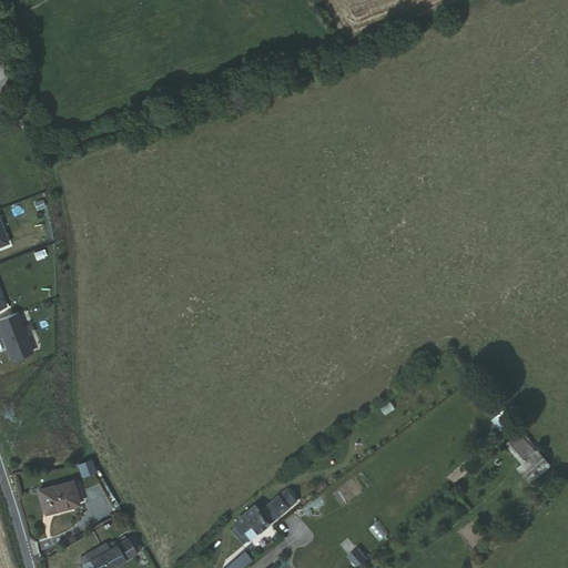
[(33,351),(18,312),(0,318),(0,332),(2,332),(13,359),(33,351)]
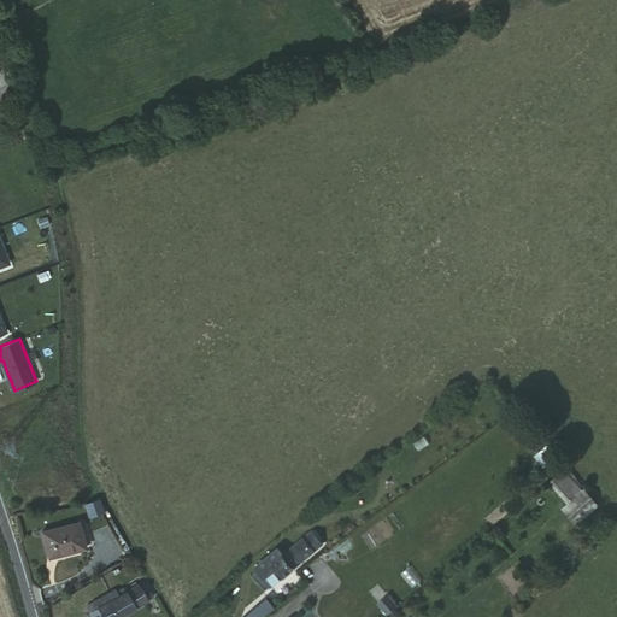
[(545,465),(556,456),(546,444),(534,454),(545,465)]
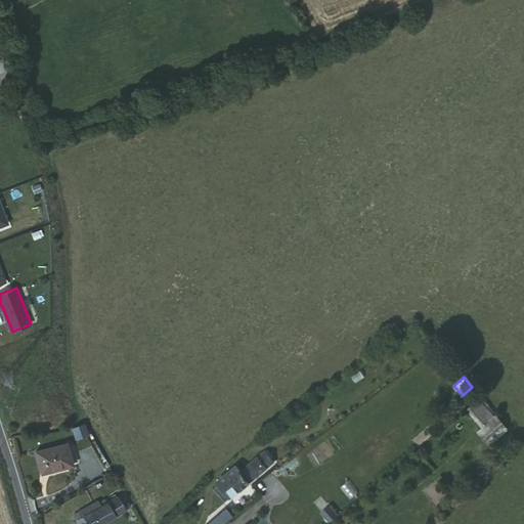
[(476,431),(482,438),(501,421),(479,396),(465,408),(481,426),(476,431)]
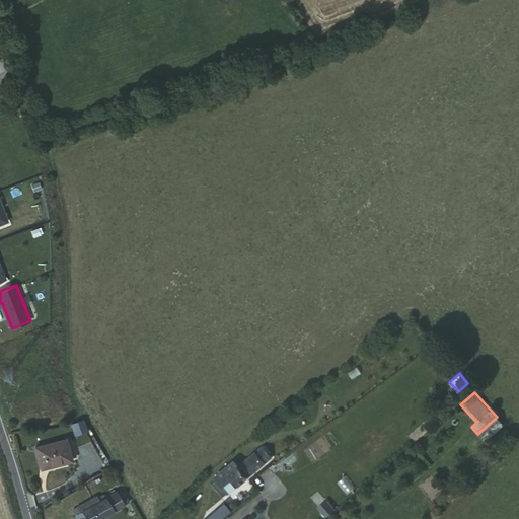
[(71,423),(74,431),(86,427),(83,419),(71,423)]
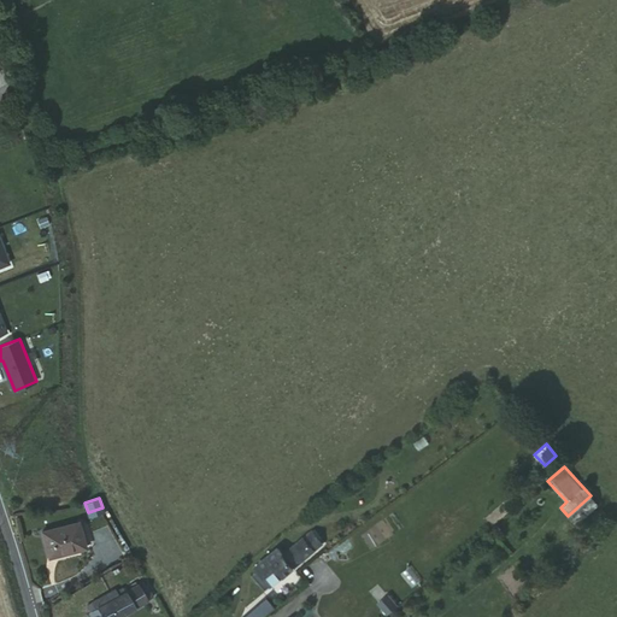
[(83,547),(76,521),(39,530),(46,558),(83,547)]
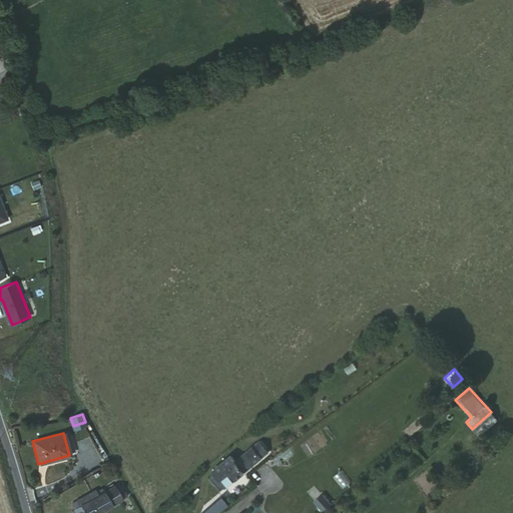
[(231,466),(239,477),(263,458),(255,448),(231,466)]
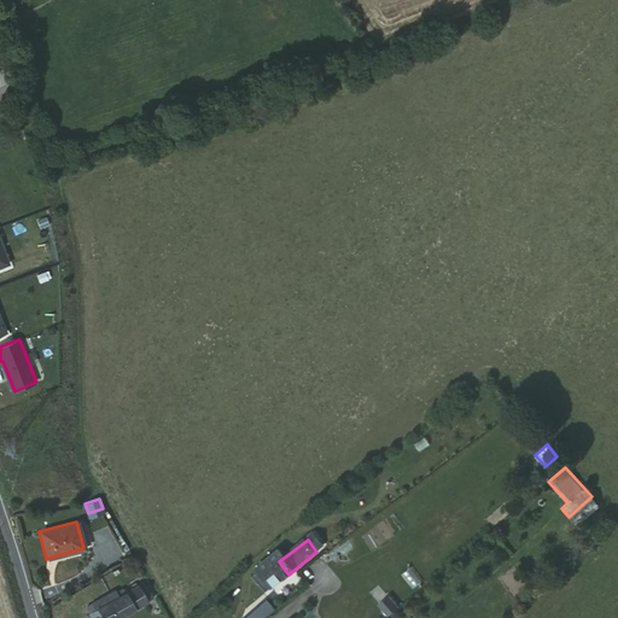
[(267,592),(289,575),(279,561),(255,581),(258,586),(261,584),(267,592)]
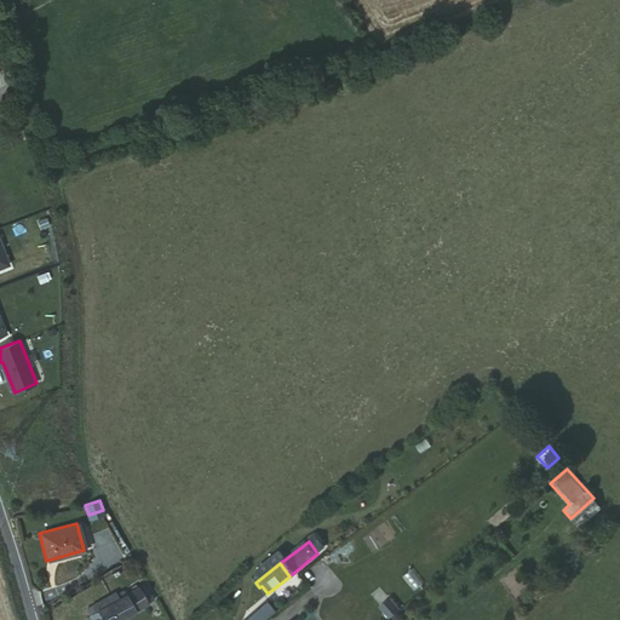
[(91,619),(120,619),(149,602),(144,593),(138,596),(137,595),(138,592),(137,589),(121,598),(120,595),(114,600),(112,597),(91,610),(95,615),(91,618),(91,619)]
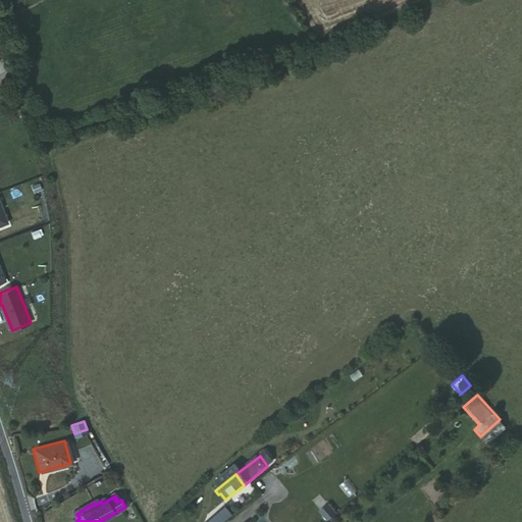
[(222,521),(233,513),(225,505),(205,521),(222,521)]
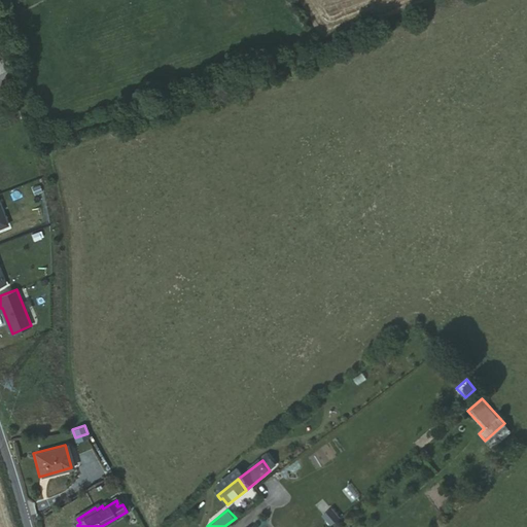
[(330,510),(323,517),(331,526),(339,520),(330,510)]
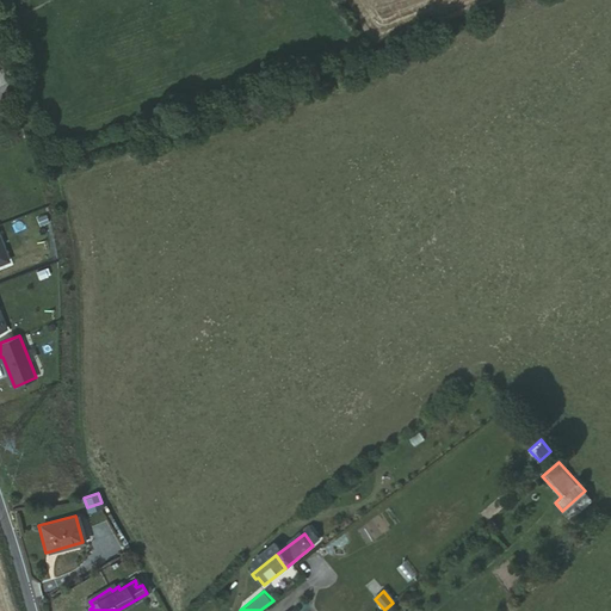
All buildings are outlined.
